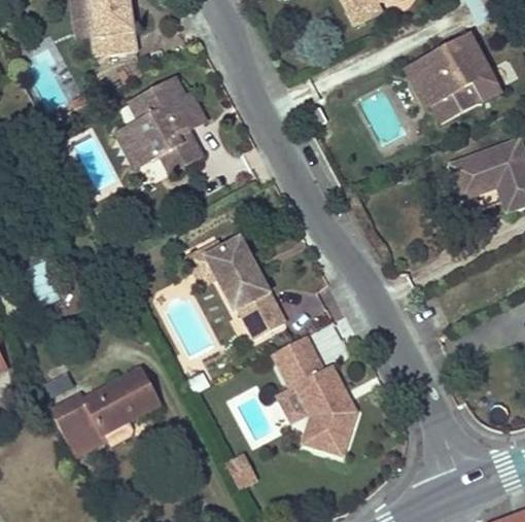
[(73,0),(79,40),(93,38),(96,38),(91,0),(73,0)]
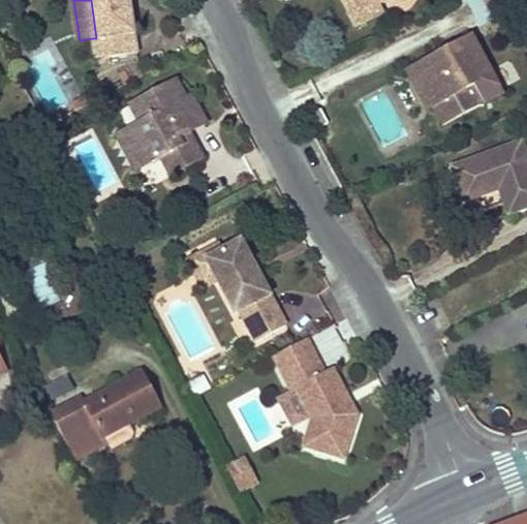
[(140,52),(132,6),(127,7),(126,0),(91,0),(96,38),(93,38),(96,59),(99,58),(100,63),(112,61),(112,56),(140,52)]
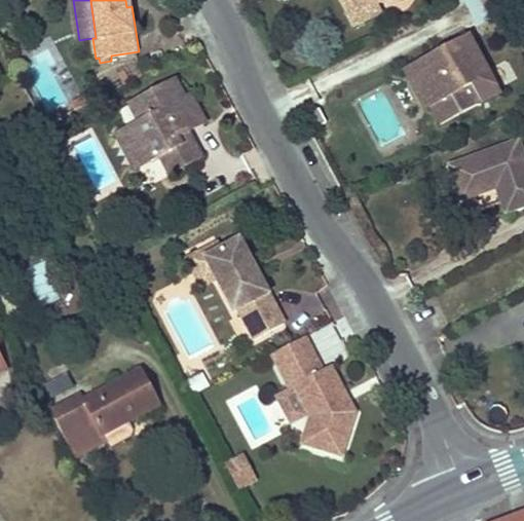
[(347,7),(343,0),(338,0),(343,9),(347,7)]
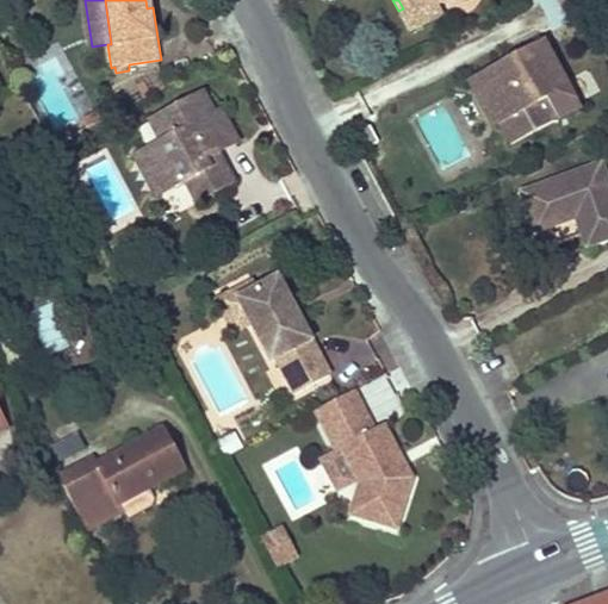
[(398,0),(403,8),(398,11),(409,31),(441,14),(436,5),(446,0),(398,0)]
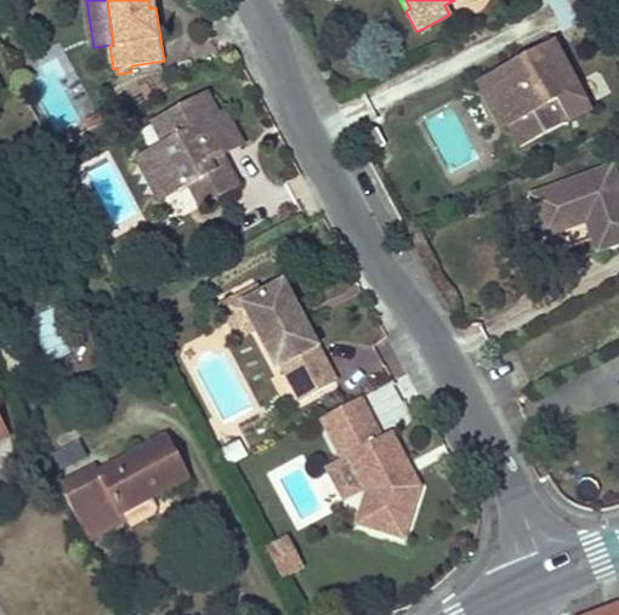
[(569,120),(554,91),(574,80),(551,38),(529,49),(532,53),(537,62),(529,66),(524,57),(484,79),(498,102),(504,98),(516,121),(509,125),(521,147),(569,120)]
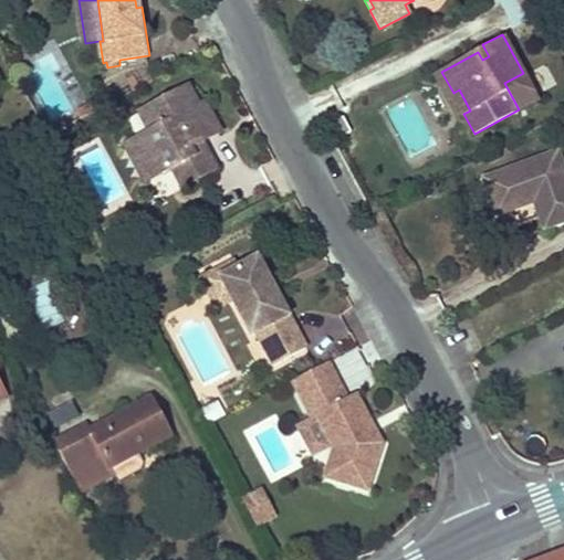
[(489,56),(484,49),(478,52),(482,60),(489,56)]
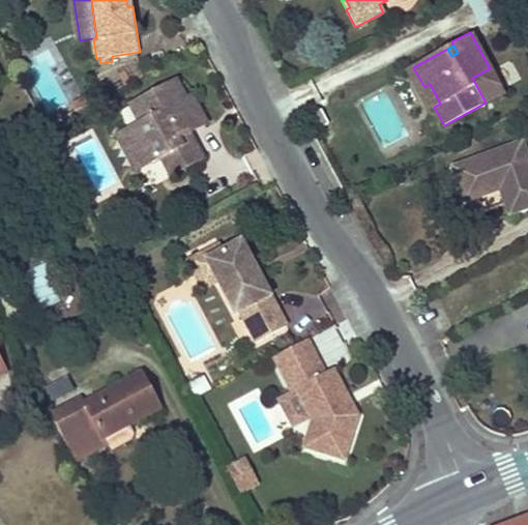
[(424,87),(413,67),(408,70),(429,110),(434,107),(440,104),(430,84),(424,87)]
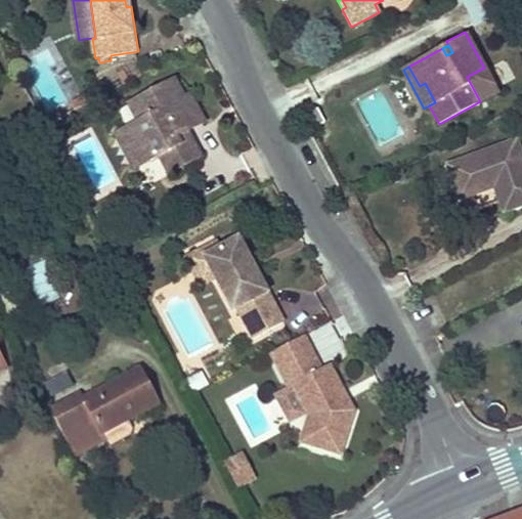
[(167,172),(168,171),(201,155),(197,145),(180,140),(177,133),(187,128),(205,120),(190,92),(184,95),(175,77),(128,101),(139,122),(129,127),(147,162),(160,157),(167,172)]
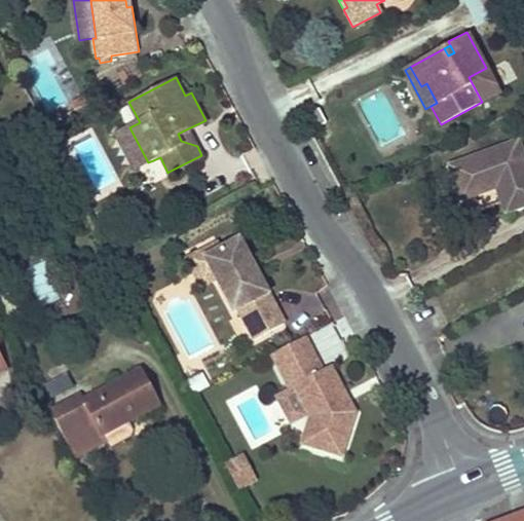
[(135,170),(148,162),(129,127),(116,135),(135,170)]
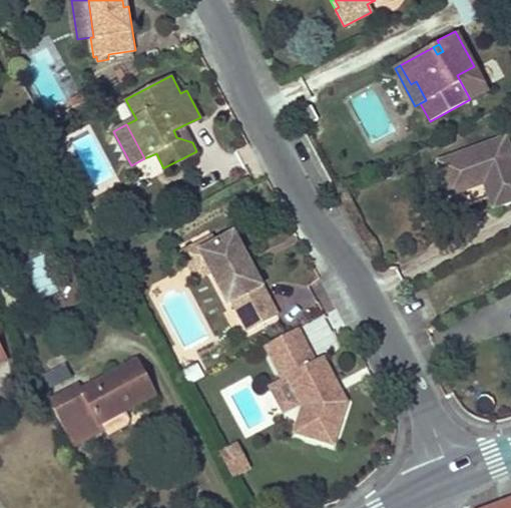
[(192,142),(183,125),(173,130),(176,137),(192,142)]
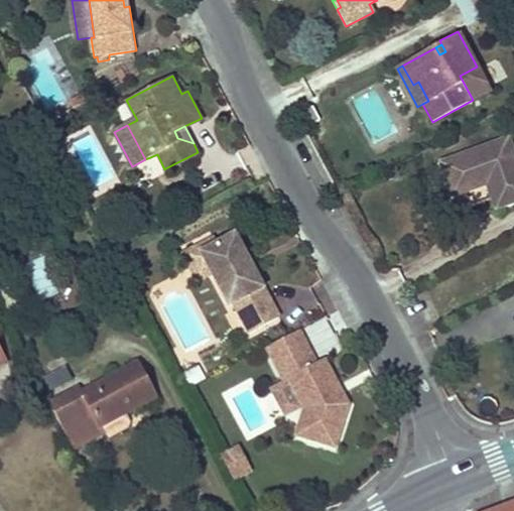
[(513,201),(513,153),(508,138),(440,162),(453,198),(483,186),(492,210),(513,201)]
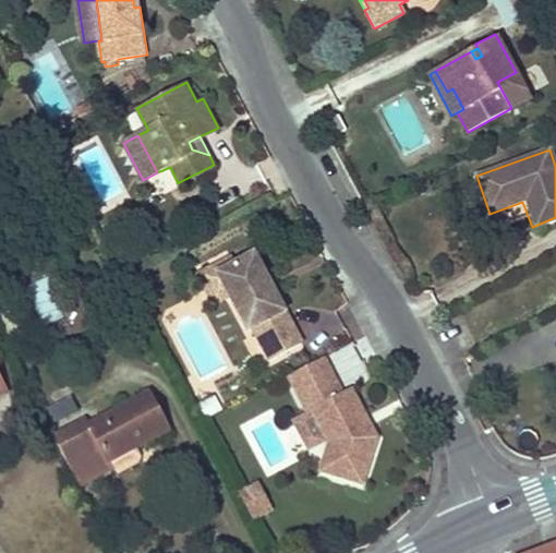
[(299,340),(272,288),(268,290),(261,277),(265,275),(252,250),(233,260),(215,269),(227,292),(246,327),(251,325),(267,357),(299,340)]
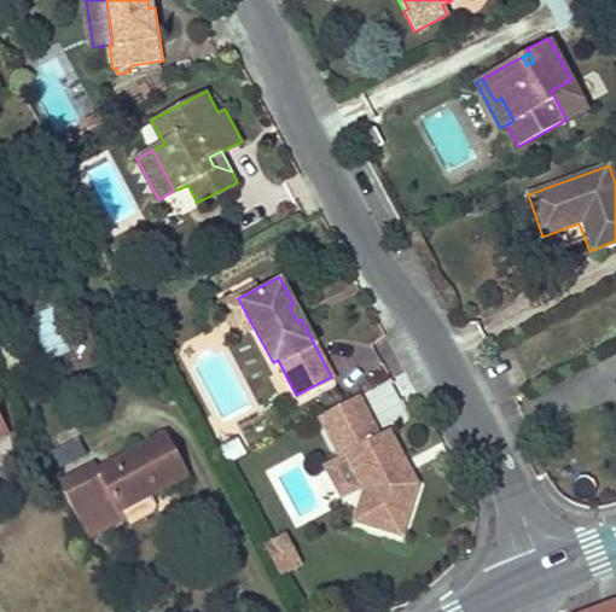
[(238,298),(259,287),(255,280),(218,299),(234,332),(251,324),(238,298)]
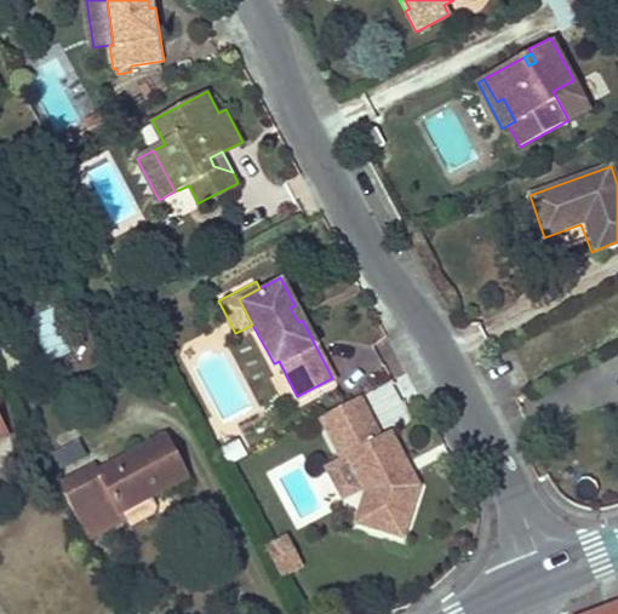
[(295,305),(290,308),(298,322),(302,320),(295,305)]
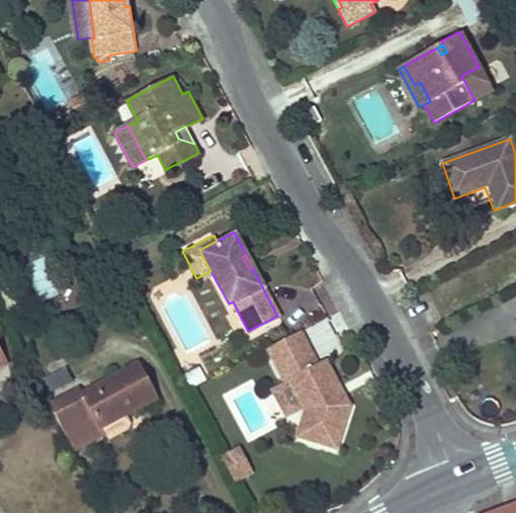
[(348,407),(342,395),(338,396),(334,389),(337,387),(324,360),(316,364),(298,332),(266,348),(284,381),(288,379),(305,410),(295,436),(334,449),(348,407)]
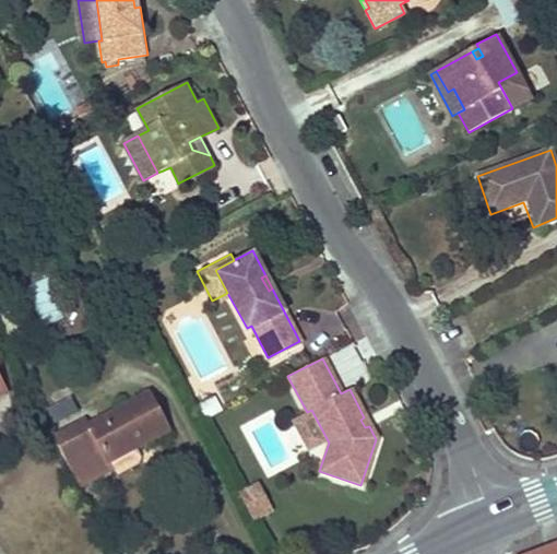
[(72,421),(50,432),(76,481),(109,463),(106,457),(164,426),(145,390),(86,421),(90,426),(78,433),(72,421)]
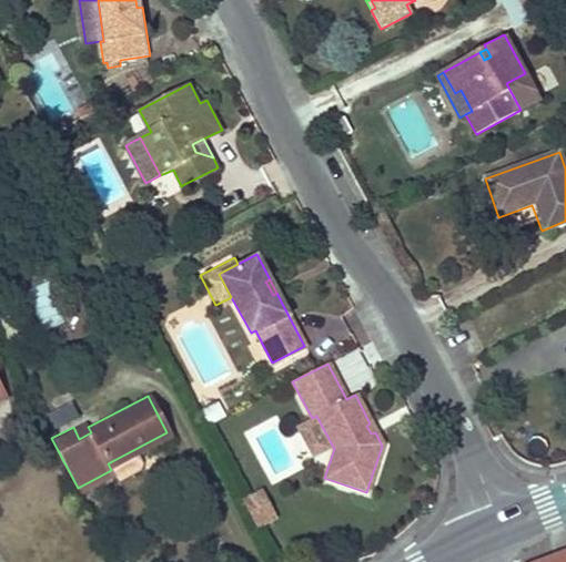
[(72,399),(44,407),(49,426),(77,419),(72,399)]
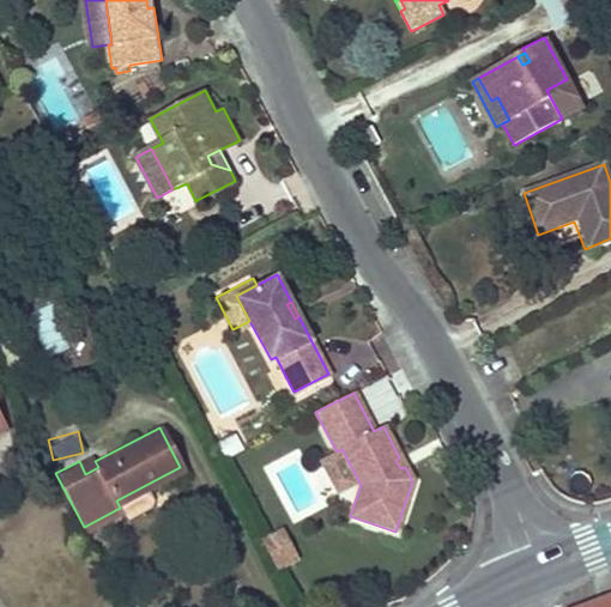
[(361,485),(342,449),(337,451),(320,461),(338,496),(361,485)]
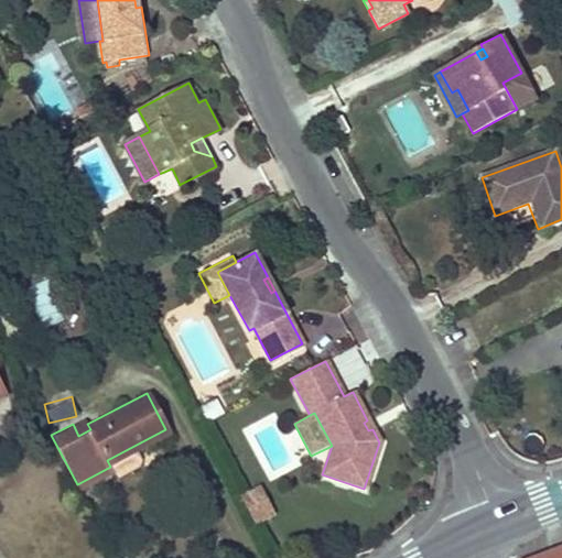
[(84,418),(73,424),(78,436),(90,429),(87,424),(84,418)]
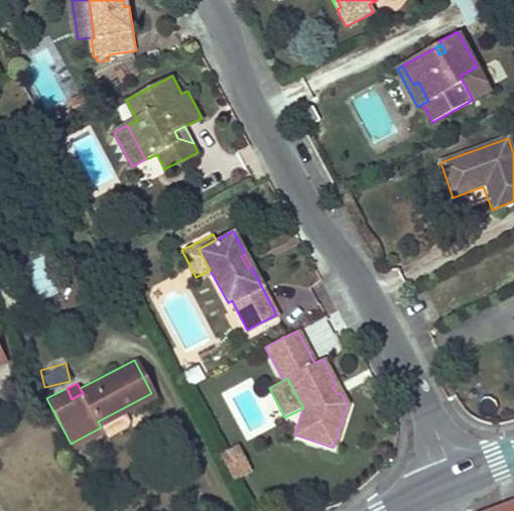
[(247,472),(234,446),(219,455),(233,480),(247,472)]
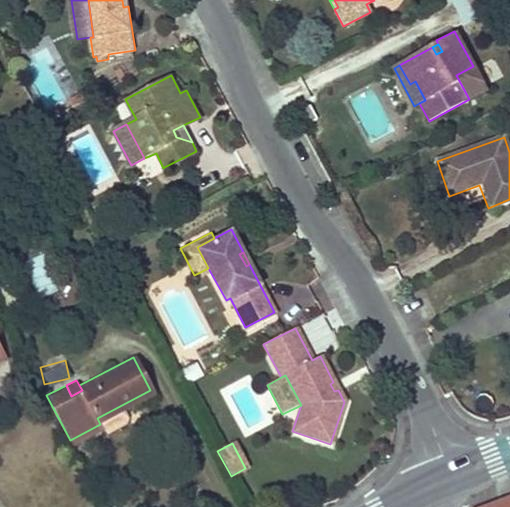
[(509,506),(509,495),(477,506),(509,506)]
